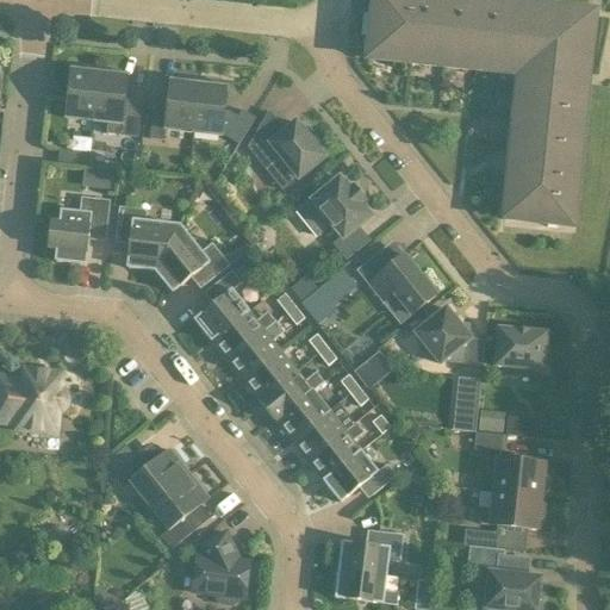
[(587,83),(595,14),(589,13),(459,0),(374,0),(368,60),(520,75),(504,221),(547,225),(547,228),(559,229),(559,226),(573,228),(587,83)]
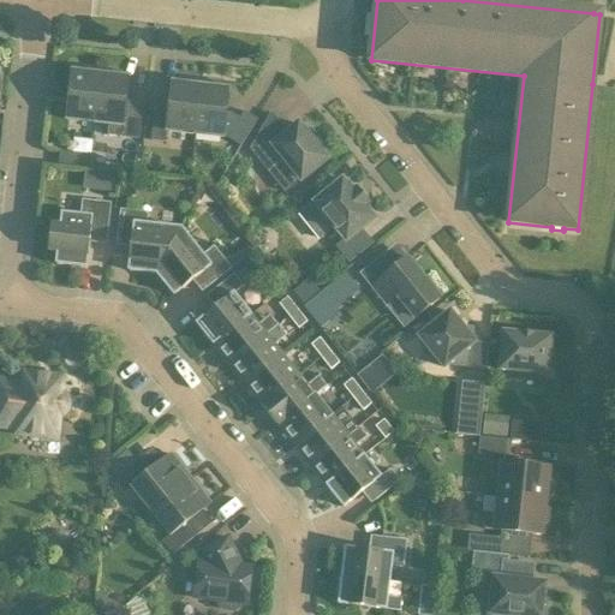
[(82,69),(81,73),(72,72),(67,120),(95,124),(101,71),(82,69)]
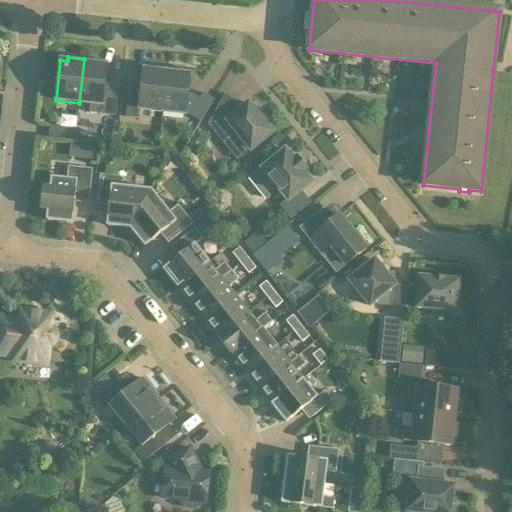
[(89,113),(101,114),(115,116),(118,90),(104,88),(107,65),(100,64),(100,60),(84,59),(79,103),(90,104),(89,113)]
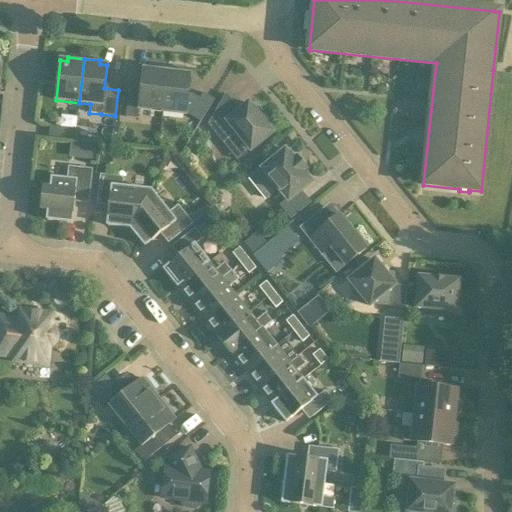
[(139,109),(162,112),(167,68),(151,66),(150,70),(143,69),(141,93),(128,91),(125,117),(138,119),(139,109)]
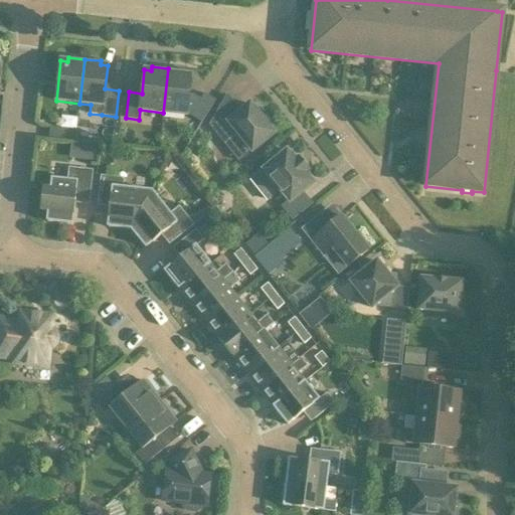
[(184,70),(168,68),(163,113),(186,116),(191,75),(184,74),(184,70)]
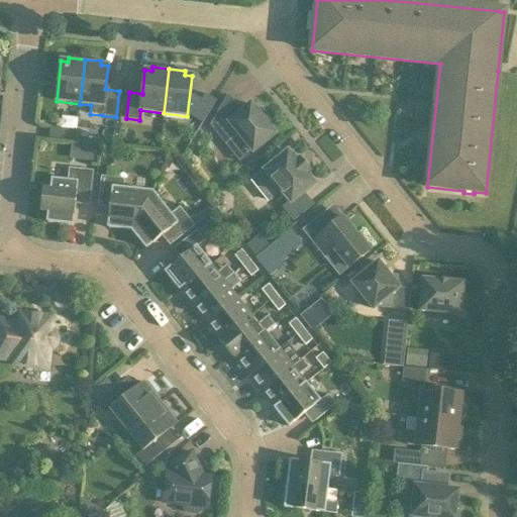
[(205,95),(192,116),(202,123),(216,101),(205,95)]
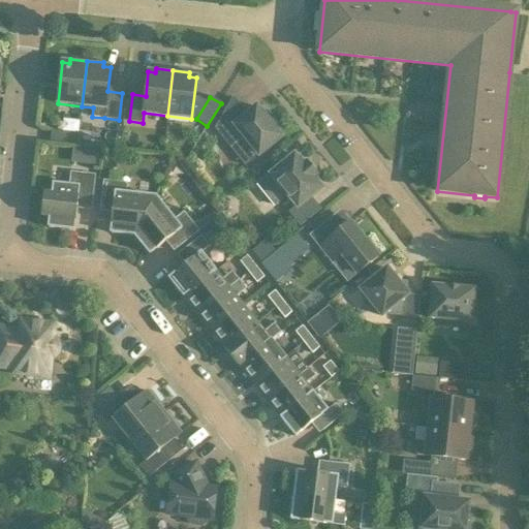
[(234,98),(218,124),(235,145),(244,136),(259,155),(281,137),(256,107),(247,115),(234,98)]
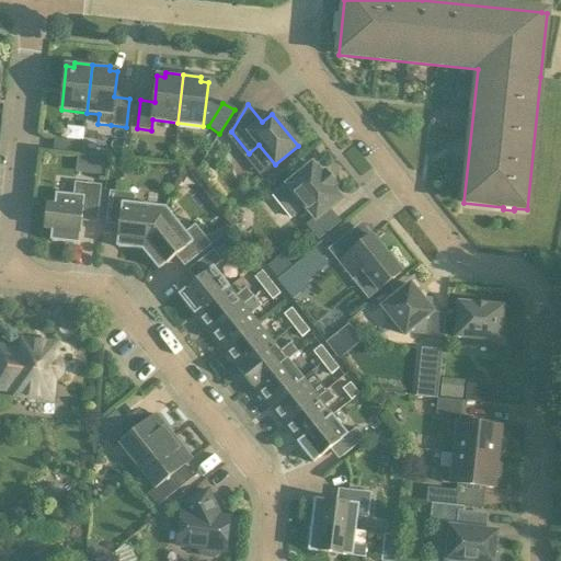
[(83,142),(55,139),(53,153),(81,157),(83,142)]
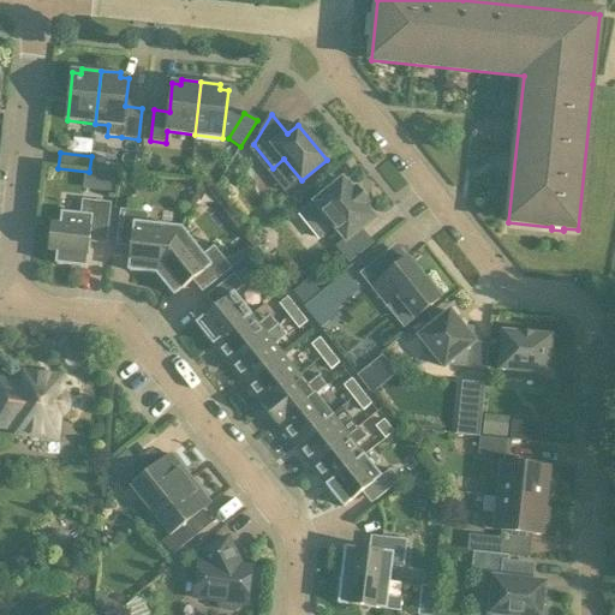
[(85,189),(115,190),(117,175),(85,174),(85,189)]
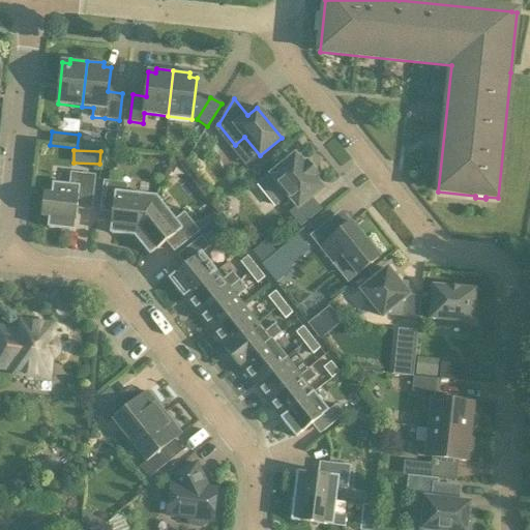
[(295,155),(271,175),(297,208),(291,213),(301,226),(320,210),(311,199),(323,189),(315,178),(318,176),(307,164),(304,166),(295,155)]
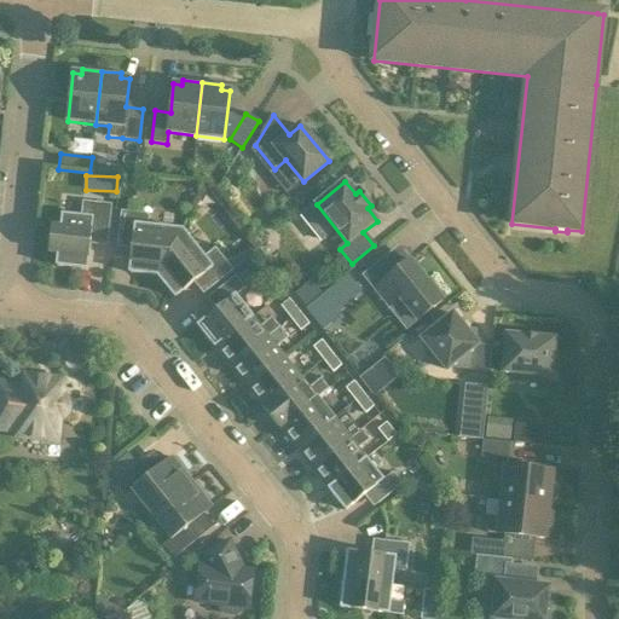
[(61,227),(52,226),(50,253),(58,254),(57,266),(87,270),(91,238),(108,241),(113,204),(82,201),(81,218),(62,215),(61,227)]
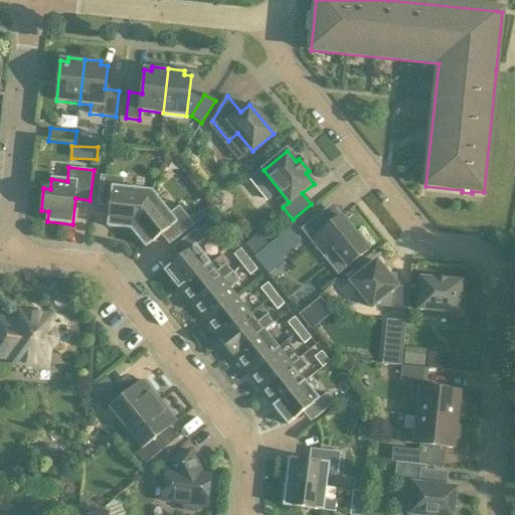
[(124,178),(114,177),(101,176),(98,201),(111,202),(108,227),(131,229),(152,191),(123,188),(124,178)]
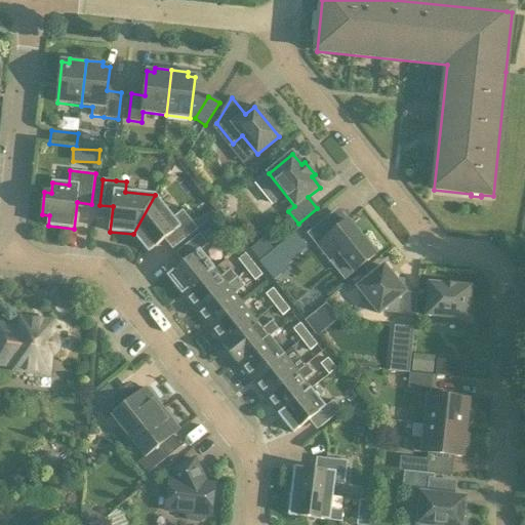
[(173,217),(155,195),(133,234),(149,252),(168,237),(176,246),(198,229),(183,210),(173,217)]
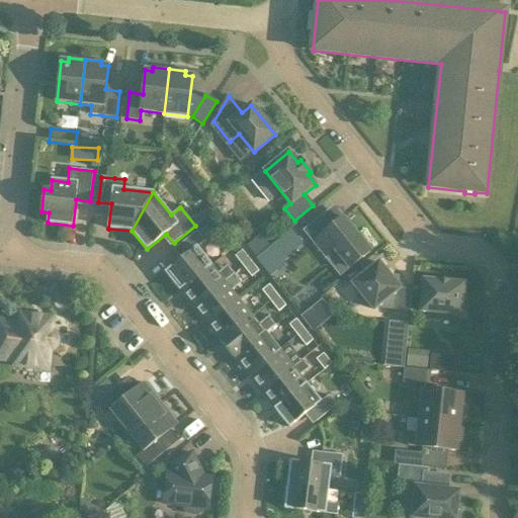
[(360,236),(358,238),(343,219),(331,228),(322,217),(305,231),(342,275),(370,252),(368,249),(369,248),(360,236)]
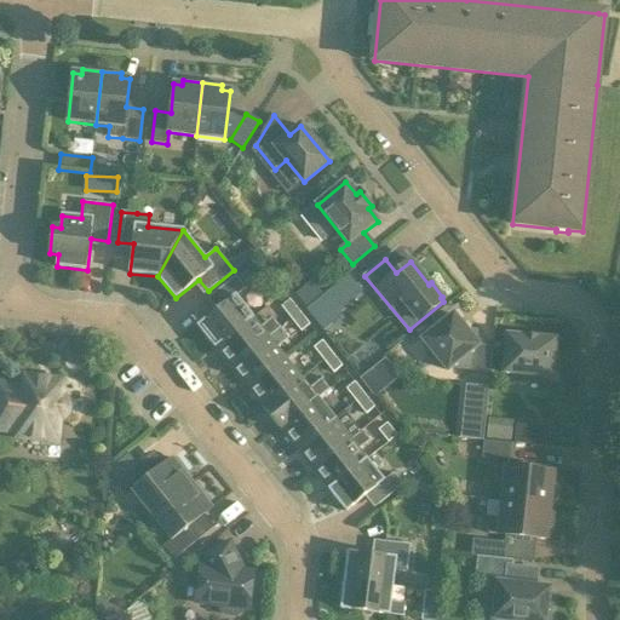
[(197,327),(214,348),(253,317),(236,297),(245,288),(235,276),(212,296),(222,308),(197,327)]
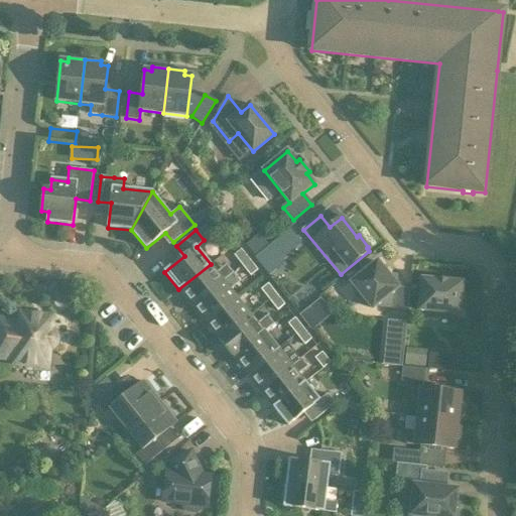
[(289,230),(271,245),(282,259),(300,244),(289,230)]
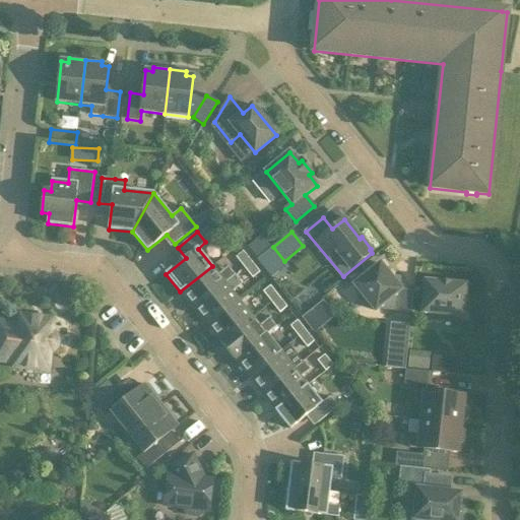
[(265,236),(249,244),(256,256),(271,247),(265,236)]
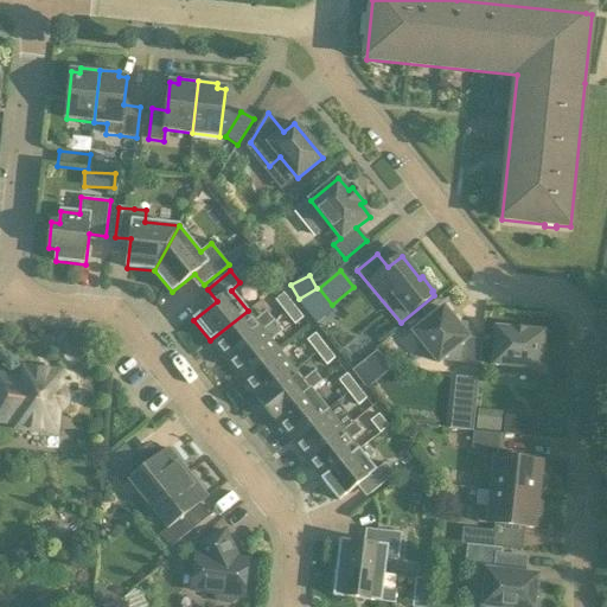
[(319,288),(301,302),(318,324),(337,308),(332,305),(319,288)]
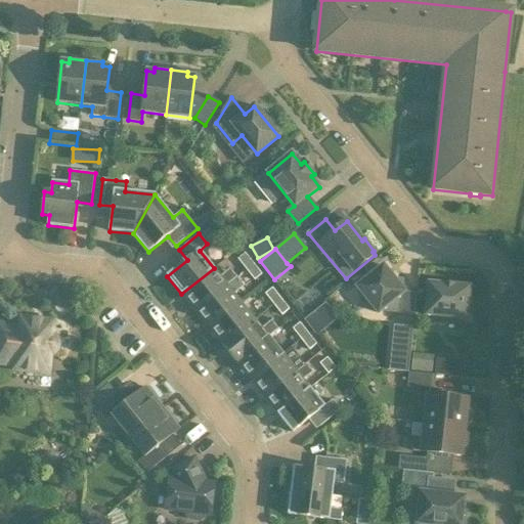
[(237,259),(246,270),(254,264),(246,254),(237,259)]
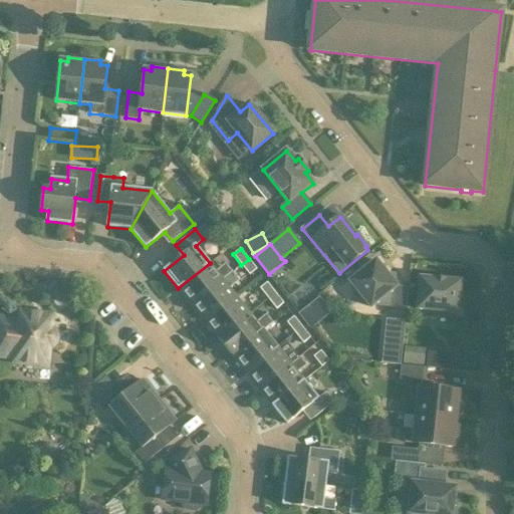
[(257,269),(249,259),(241,265),(250,275),(257,269)]
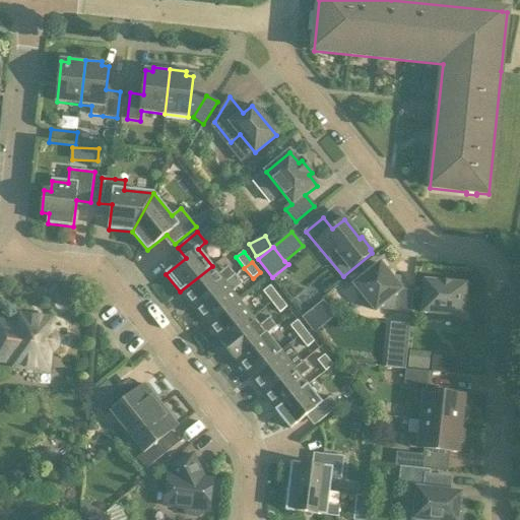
[(364,309),(374,309),(376,311),(379,309),(396,310),(398,293),(401,290),(399,286),(399,278),(391,277),(381,264),(354,285),(355,287),(355,298),(364,309)]
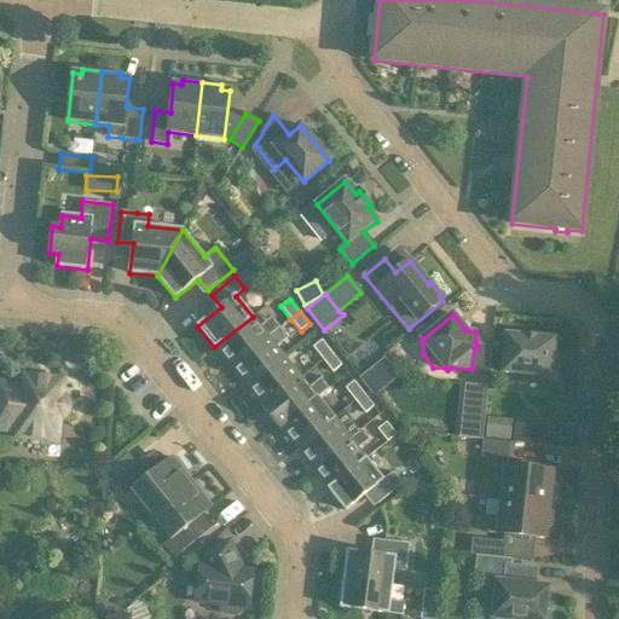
[(260,327),(253,317),(214,347),(231,368),(279,328),(272,318),(260,327)]
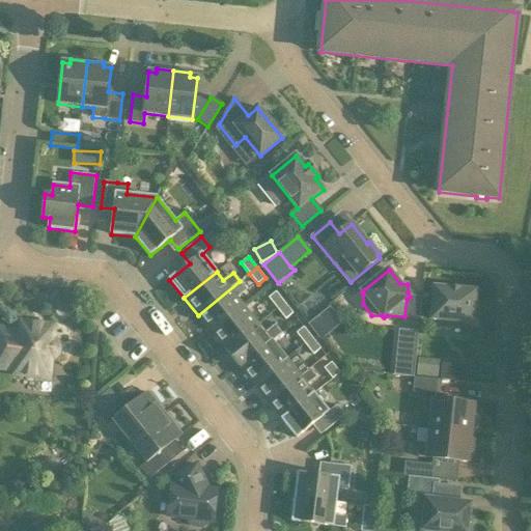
[(198,315),(212,333),(245,306),(238,298),(247,289),(240,281),(198,315)]
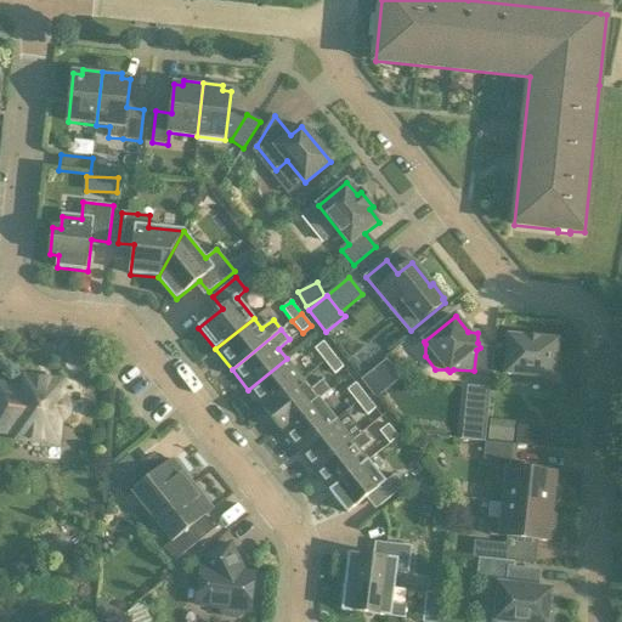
[(559,363),(557,363),(558,340),(509,337),(505,374),(555,379),(555,374),(558,374),(559,363)]
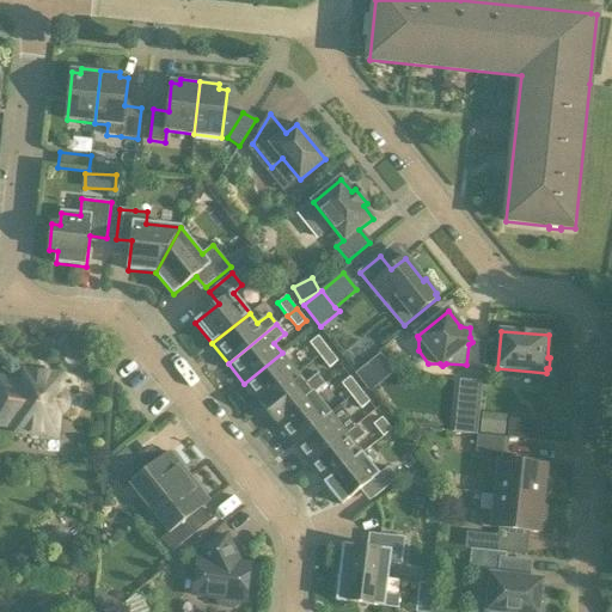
[(310,343),(319,356),(328,349),(318,336),(310,343)]
